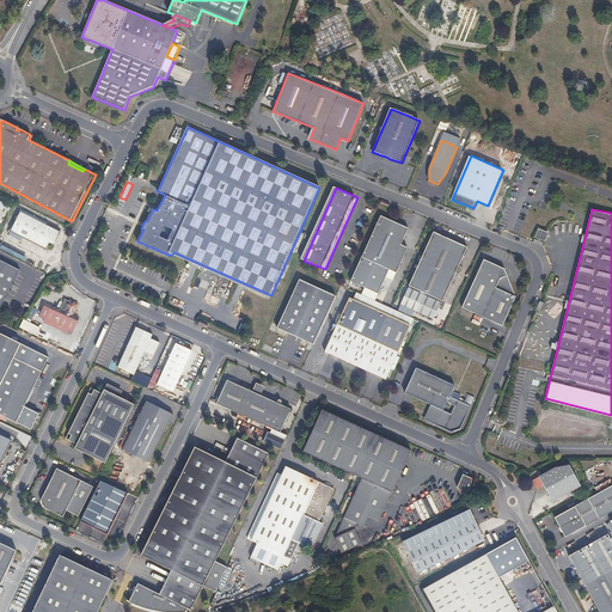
[(18,221),(12,232),(48,250),(51,243),(56,245),(62,232),(23,212),(20,210),(16,220),(18,221)]
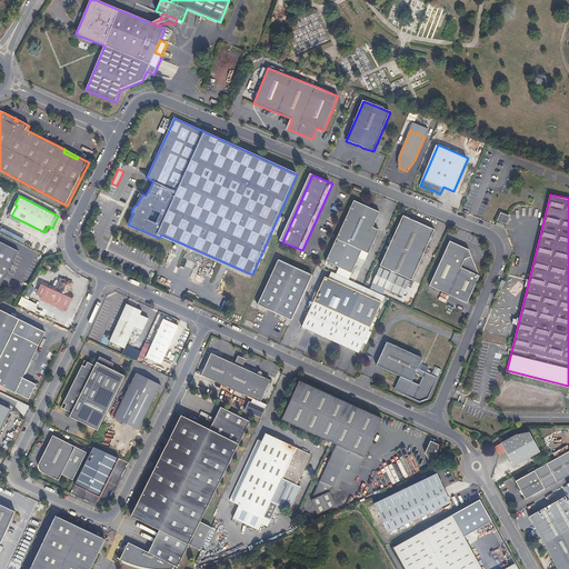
[(382,212),(357,201),(330,262),(355,273),(365,251),(371,253),(382,230),(376,228),(382,212)]
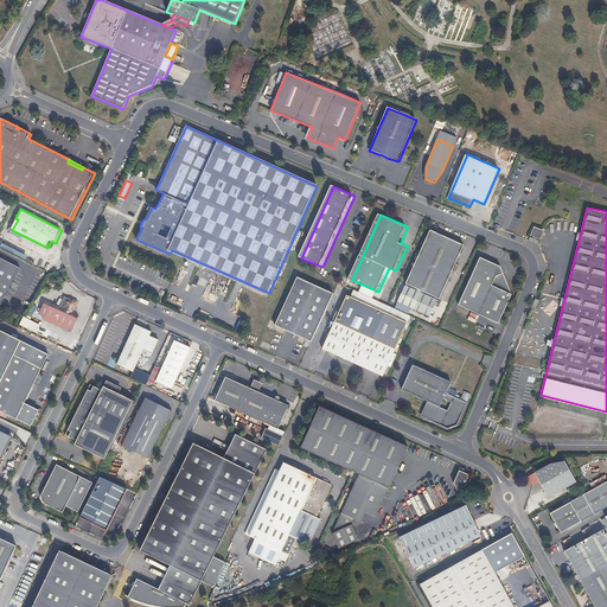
[(540,240),(543,230),(532,227),(529,236),(540,240)]
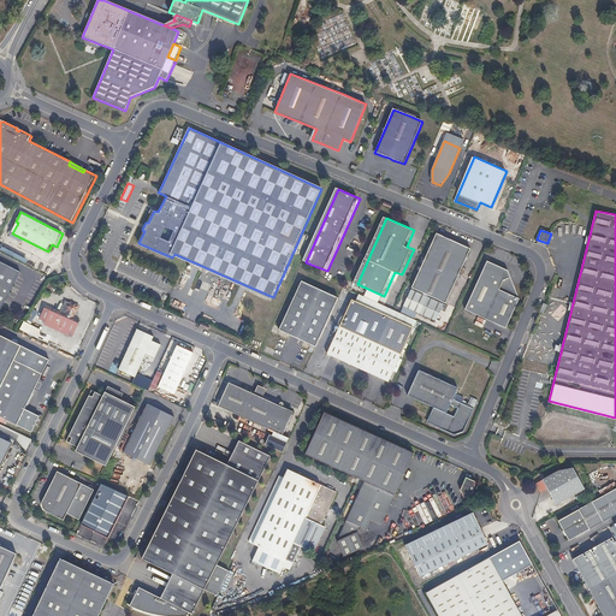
[(437,232),(413,286),(425,294),(428,295),(446,303),(472,248),(437,232)]
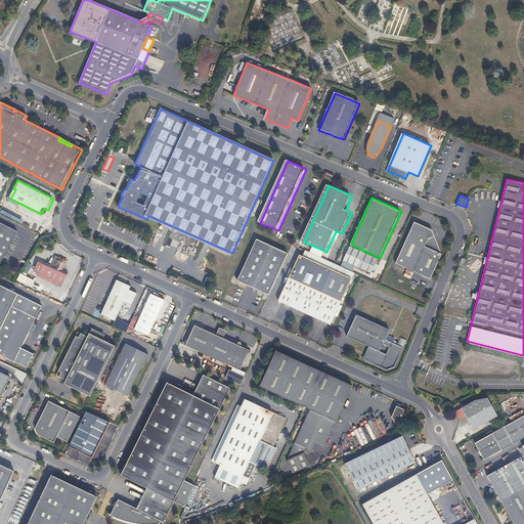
[(18,232),(0,222),(0,266),(1,267),(1,266),(18,232)]
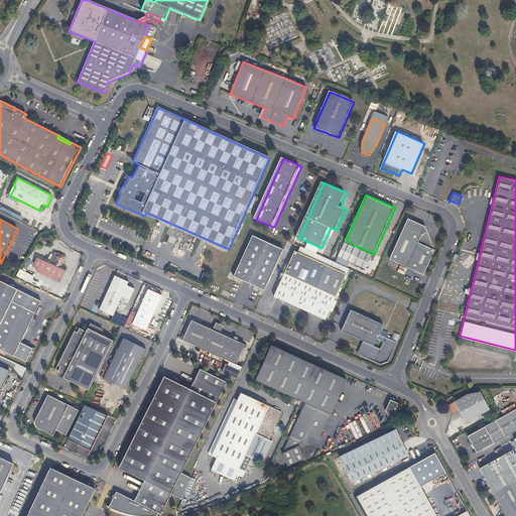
[(408,219),(390,259),(424,275),(435,251),(425,227),(408,219)]
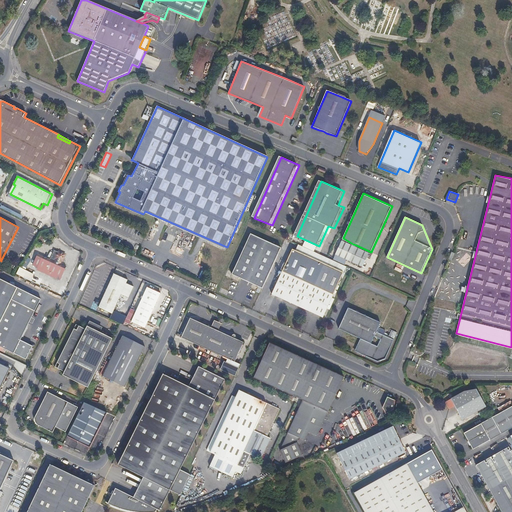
[(129,234),(138,238),(141,232),(132,228),(129,234)]
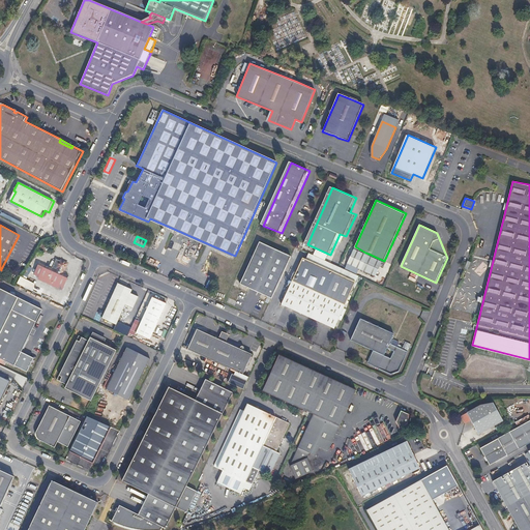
[(294,258),(263,243),(243,286),(275,300),(294,258)]
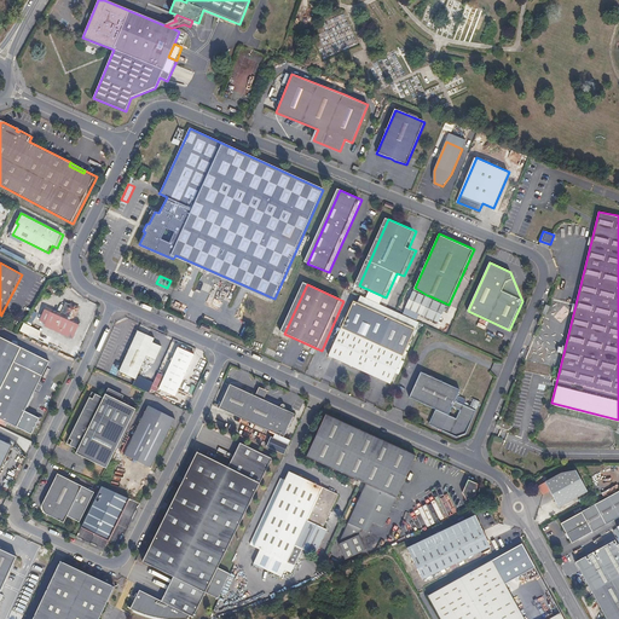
[(168,299),(162,296),(165,293),(154,288),(150,298),(166,304),(168,299)]
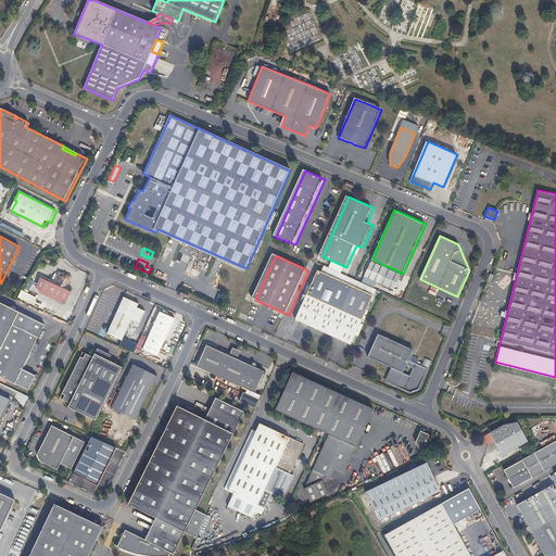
[(394,290),(401,275),(386,267),(382,266),(371,261),(365,276),(394,290)]
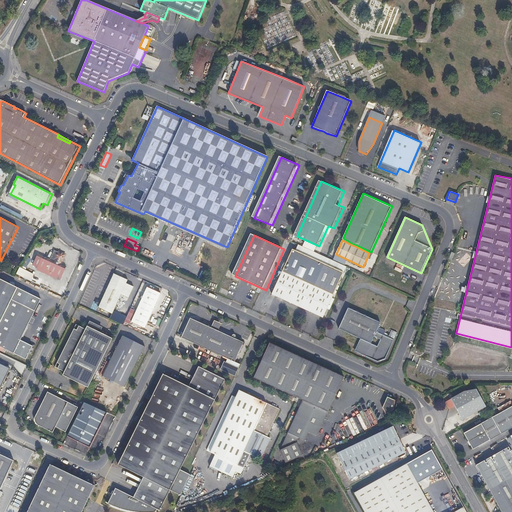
[(298,253),(295,251),(274,297),(322,319),(326,310),(329,311),(333,301),(331,300),(333,295),(346,267),(342,265),(338,262),(328,258),(314,252),(302,246),(298,253)]
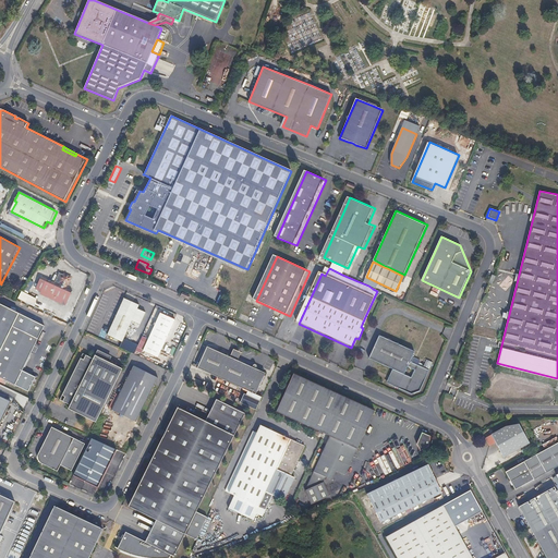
[(67,283),(70,284),(72,278),(65,275),(63,282),(67,283)]
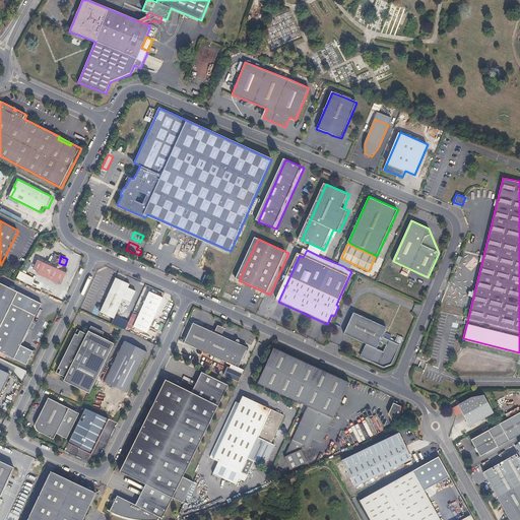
[(61,267),(54,264),(52,265),(41,259),(36,271),(64,283),(69,272),(68,269),(64,267),(65,265),(62,264),(61,267)]
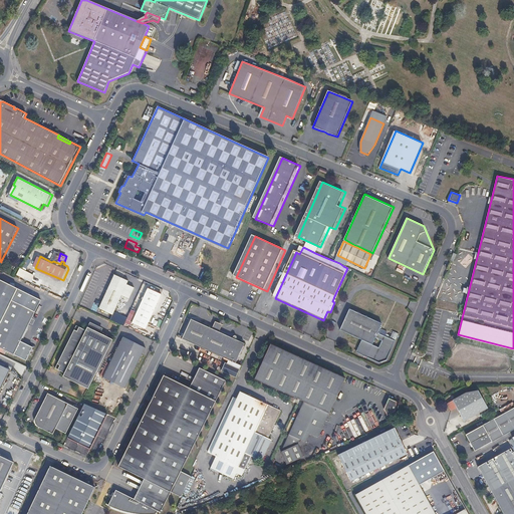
[(18,268),(14,276),(22,279),(26,271),(18,268)]
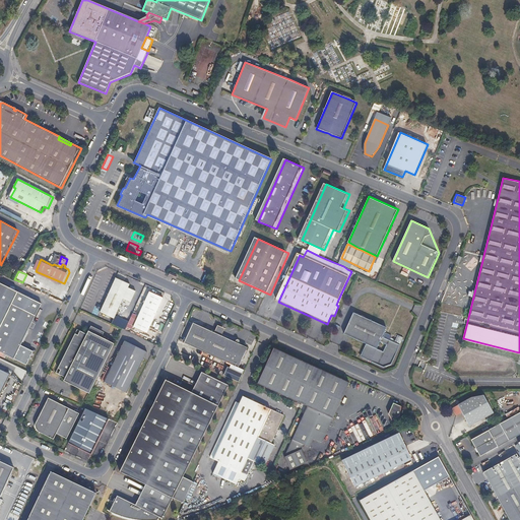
[(118,279),(102,314),(116,321),(125,302),(132,305),(138,293),(130,289),(132,286),(118,279)]
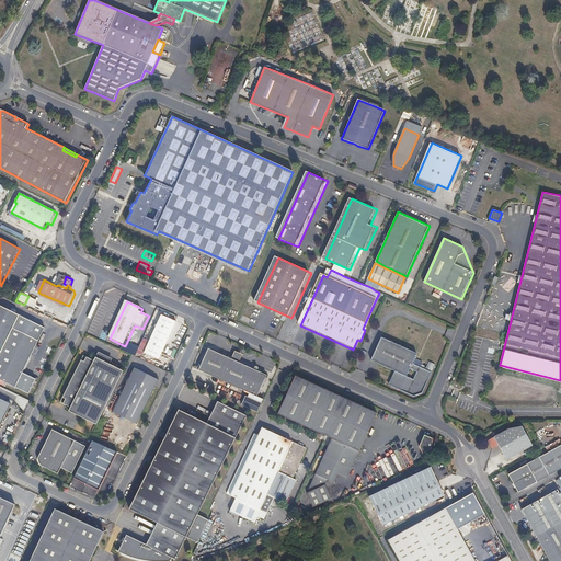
[(0,356),(21,316),(14,313),(0,306),(0,356)]
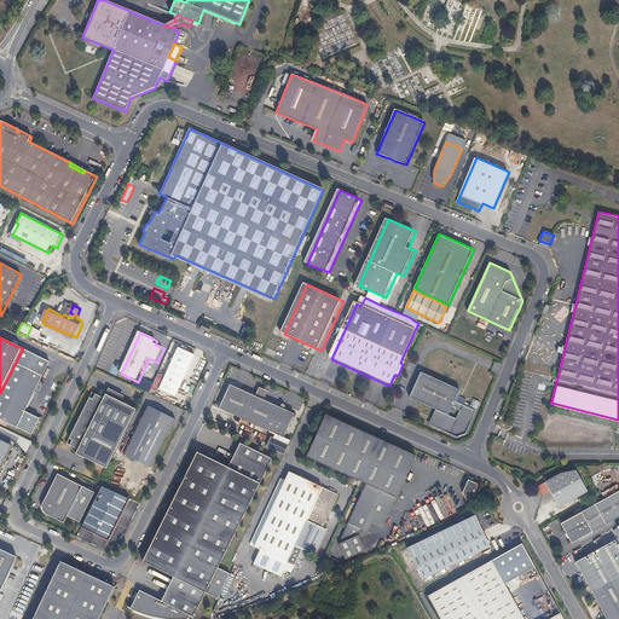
[(62,352),(65,345),(53,340),(51,347),(62,352)]
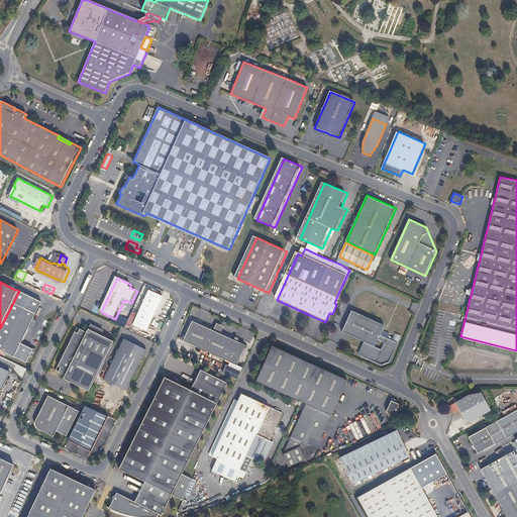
[(24,294),(19,291),(0,328),(0,349),(27,364),(34,350),(21,344),(42,303),(24,294)]
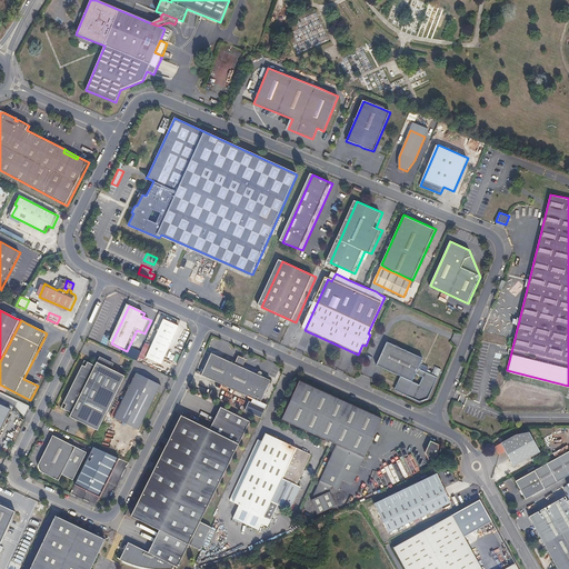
[(166,321),(148,359),(162,367),(180,329),(166,321)]
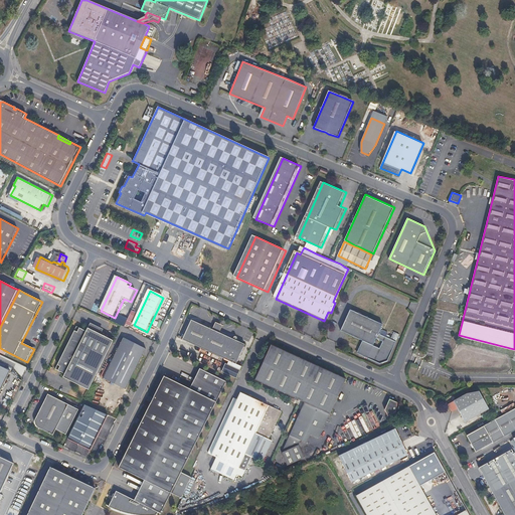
[(364,349),(361,356),(379,364),(387,361),(396,342),(384,336),(385,333),(379,331),(382,324),(350,310),(340,331),(362,341),(361,345),(363,346),(364,349)]
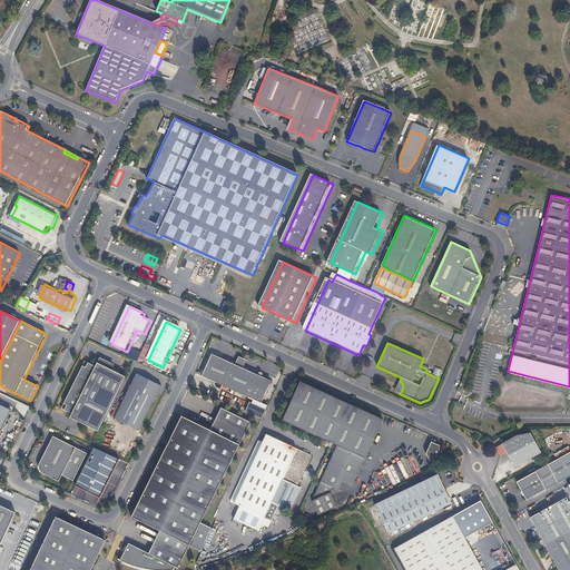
[(244,366),(237,363),(225,357),(214,352),(203,374),(224,384),(222,390),(232,394),(234,390),(245,394),(262,402),(272,381),(263,376),(264,374),(264,373),(263,372),(262,372),(261,372),(259,373),(259,374),(244,366)]
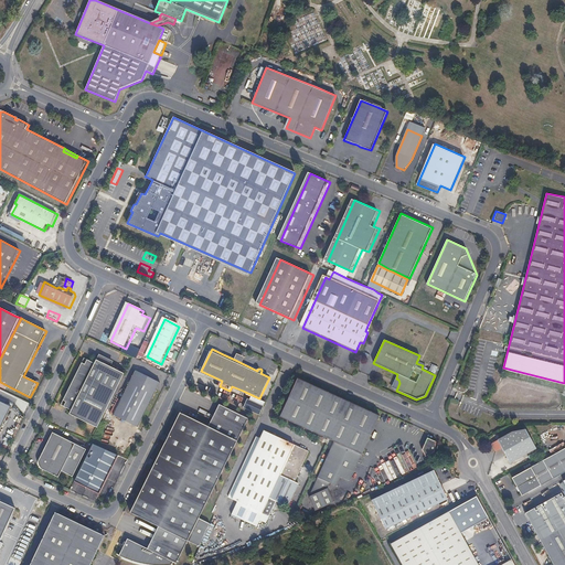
[(237,353),(235,360),(242,363),(245,356),(237,353)]
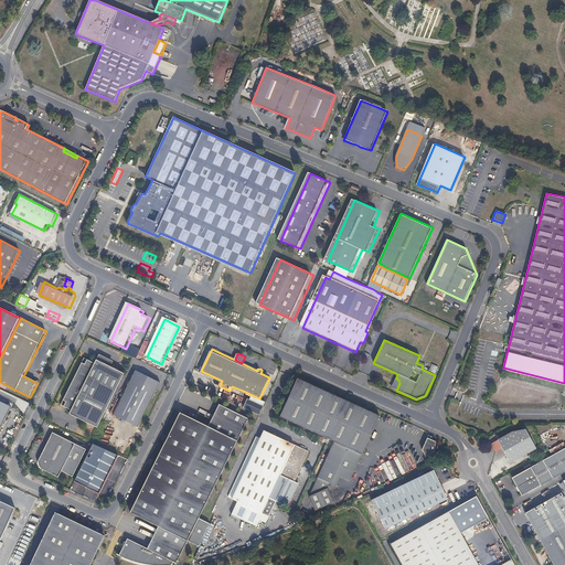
[(97,363),(87,358),(63,404),(74,409),(72,413),(97,425),(124,372),(99,359),(97,363)]
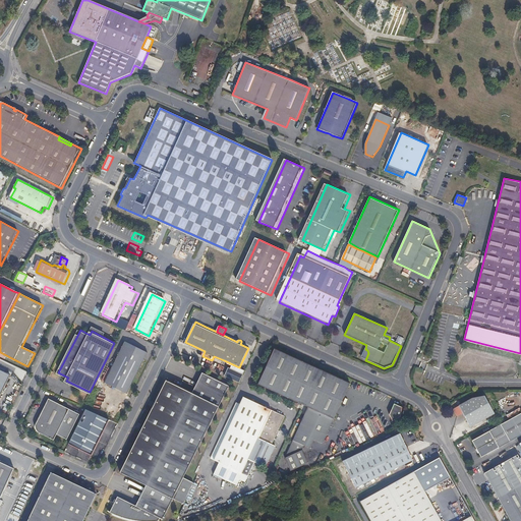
[(127,341),(105,383),(108,384),(128,394),(150,353),(127,341)]
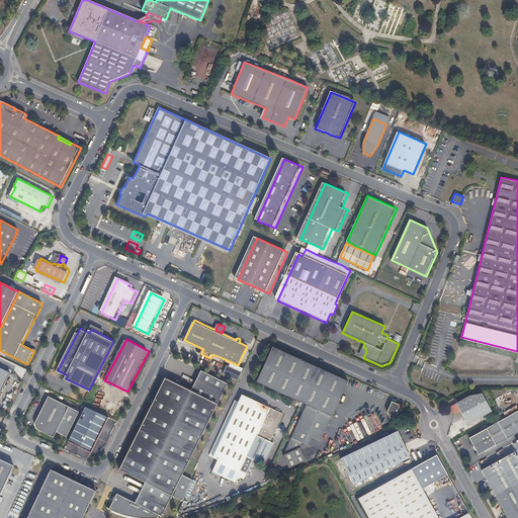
[(306,407),(332,419),(348,383),(273,349),(257,383),(306,407)]
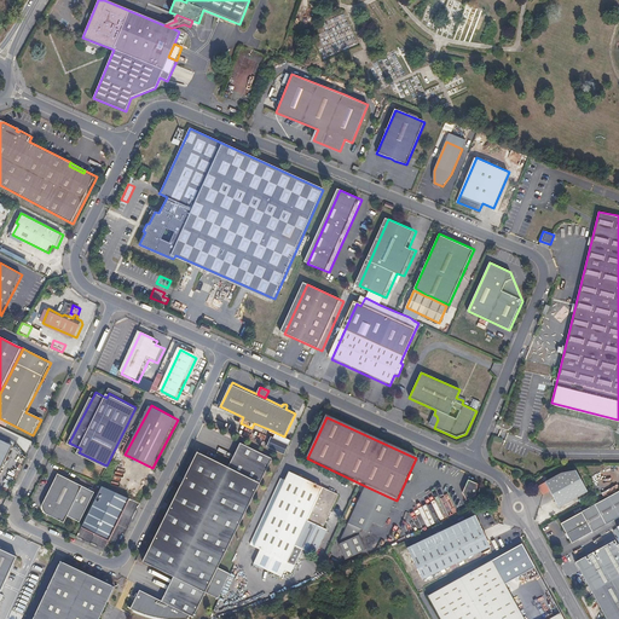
[(0,473),(13,446),(0,439),(0,473)]
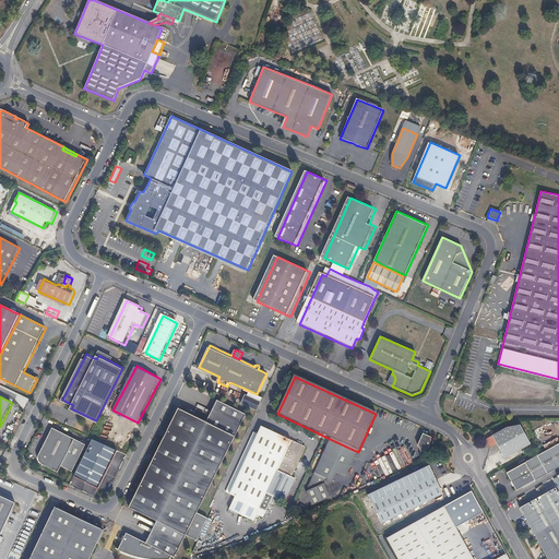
[(198,539),(207,520),(197,514),(246,416),(237,412),(217,402),(206,424),(179,409),(129,508),(156,522),(145,544),(126,534),(118,550),(126,555),(134,557),(142,558),(169,558),(170,557),(174,558),(186,534),(198,539)]
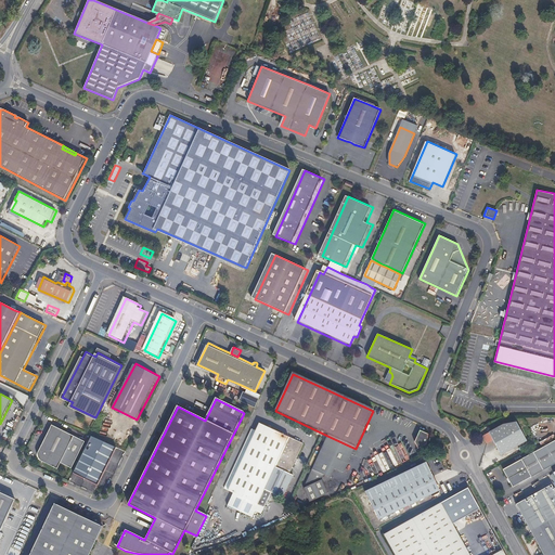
[(501,426),(489,433),(492,439),(502,455),(526,441),(517,423),(501,426)]
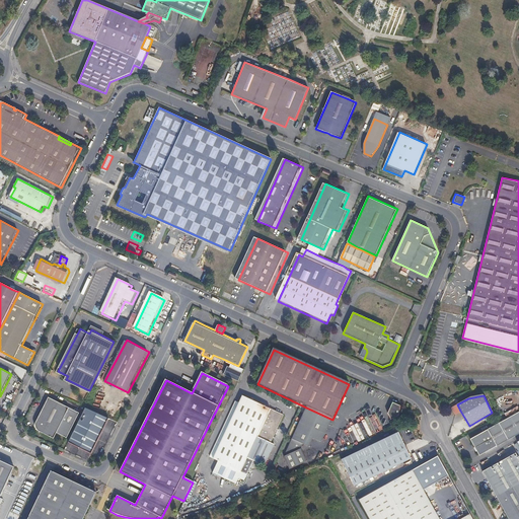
[(277,430),(278,428),(275,427),(273,426),(279,414),(264,406),(242,396),(239,403),(234,413),(213,458),(219,462),(247,475),(253,461),(264,466),(267,460),(268,457),(274,445),(271,443),(275,435),(277,430)]
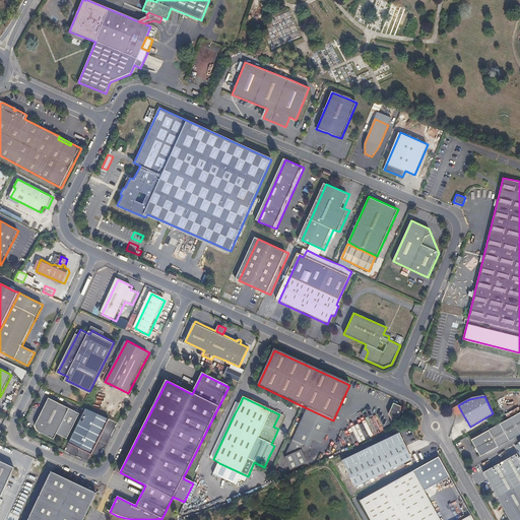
[(80,414),(49,399),(37,425),(37,426),(37,427),(37,428),(37,429),(37,430),(37,431),(38,431),(38,432),(39,432),(39,433),(54,440),(57,435),(67,440),(80,414)]
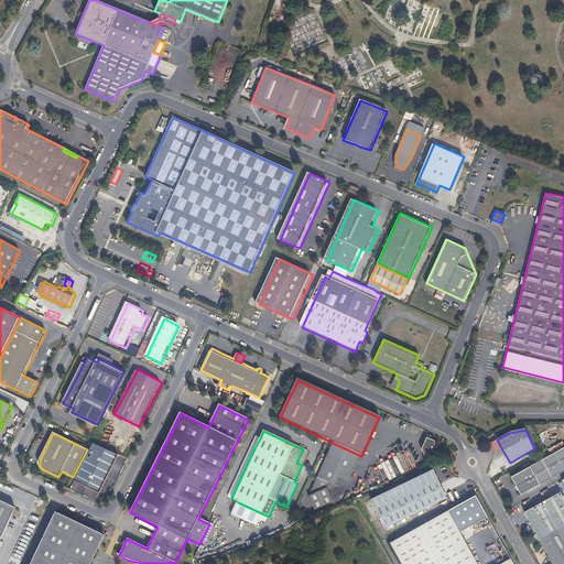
[(228,497),(231,498),(255,448),(260,438),(256,437),(228,497)]
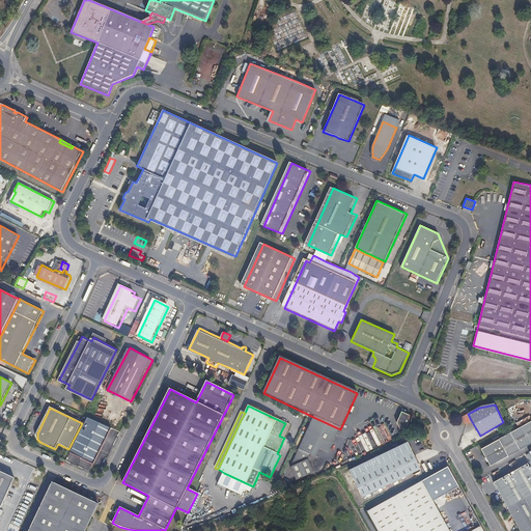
[(409,425),(410,415),(401,412),(396,422),(400,429),(409,425)]
